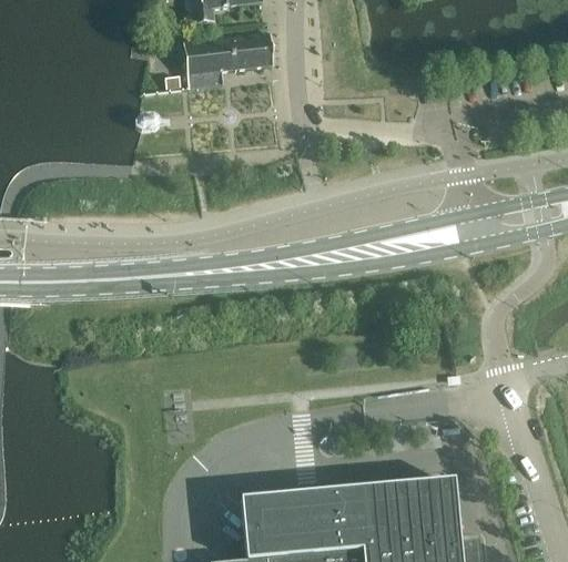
[(190,0),(193,23),(213,21),(211,8),(262,1),(262,0),(190,0)]
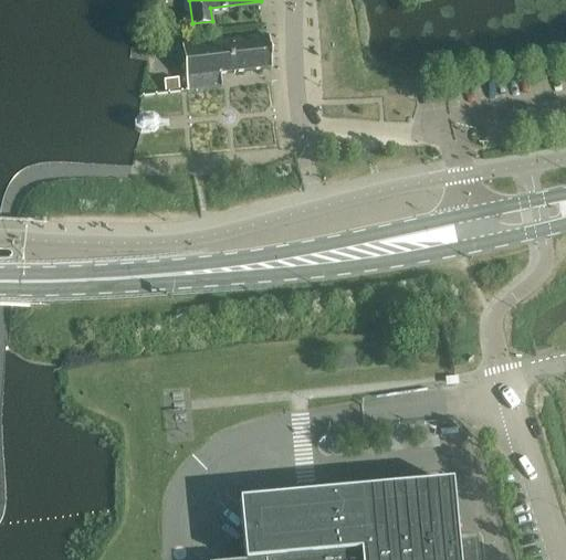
[(271,64),(268,32),(182,42),(187,87),(220,85),(220,70),(271,64)]
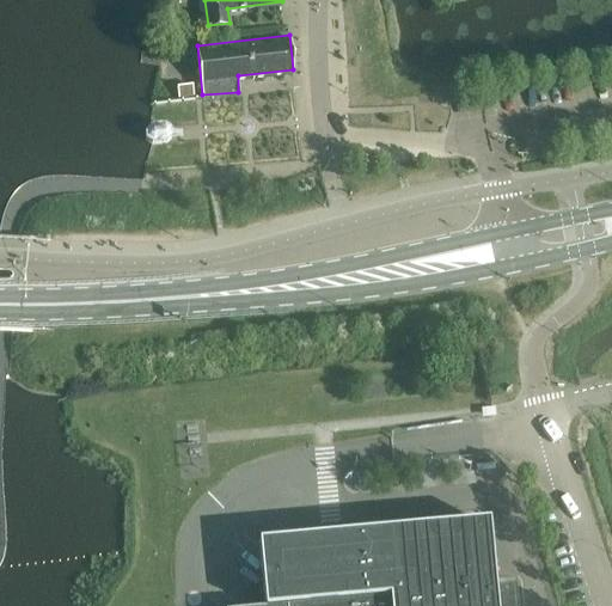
[(165,121),(150,123),(147,126),(145,128),(146,136),(148,139),(152,140),(166,139),(169,136),(171,134),(171,130),(171,126),(165,121)]
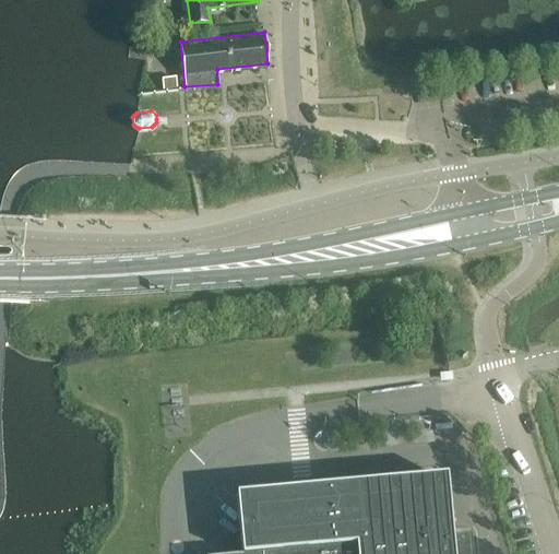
[(450,370),(437,370),(437,376),(437,380),(450,380),(450,375),(450,370)]
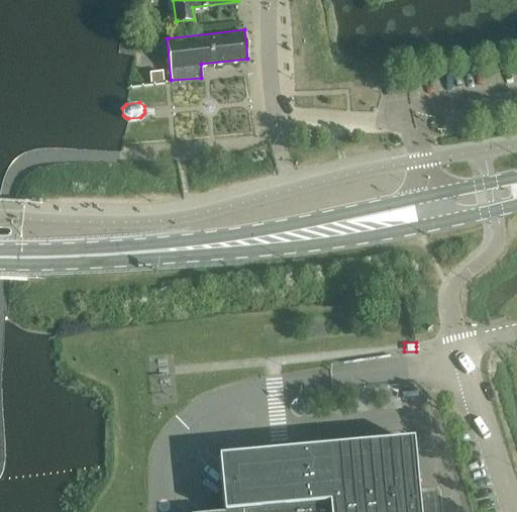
[(435,511),(434,493),(413,495),(411,474),(412,474),(409,447),(282,459),(226,465),(230,511),(227,511),(435,511)]
